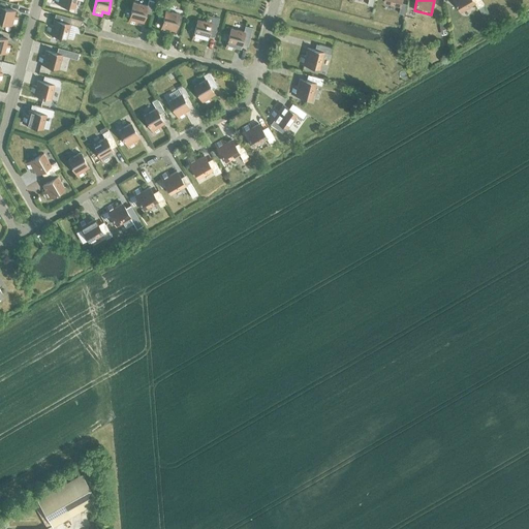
[(480,0),(455,0),(461,11),(475,3),(477,8),(484,4),(480,0)]
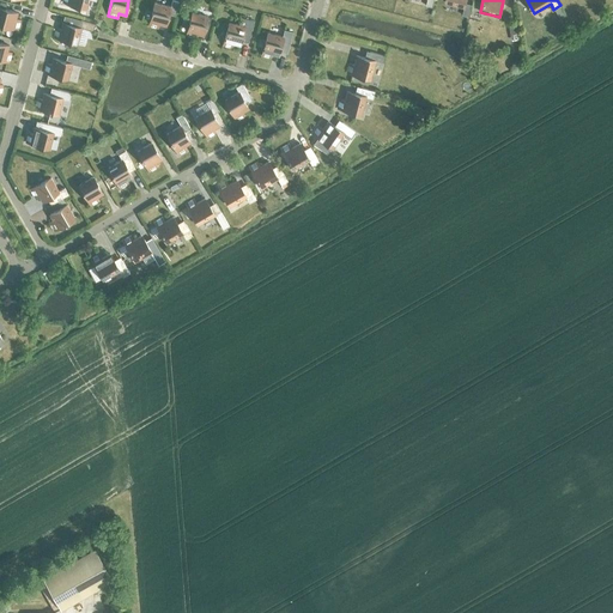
[(159,24),(165,25),(170,6),(155,2),(149,26),(158,29),(159,24)]
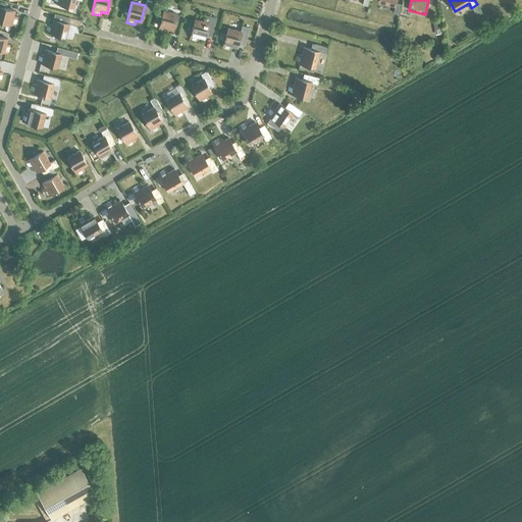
[(0,20),(15,24),(17,17),(13,16),(15,10),(0,6),(0,20)]
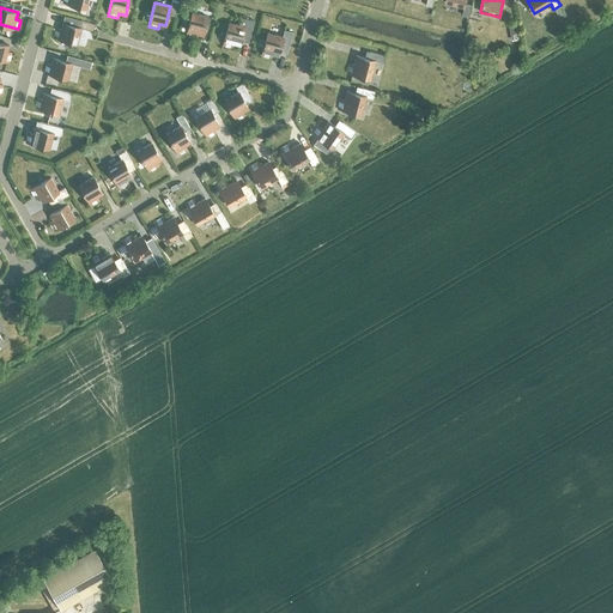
[(196,34),(202,36),(207,17),(192,12),(186,36),(195,38),(196,34)]
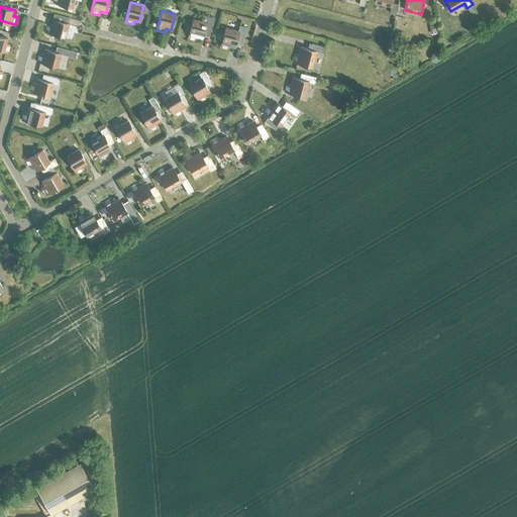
[(203,33),(209,35),(214,17),(203,14),(201,20),(193,18),(188,38),(196,40),(197,36),(202,38),(203,33)]
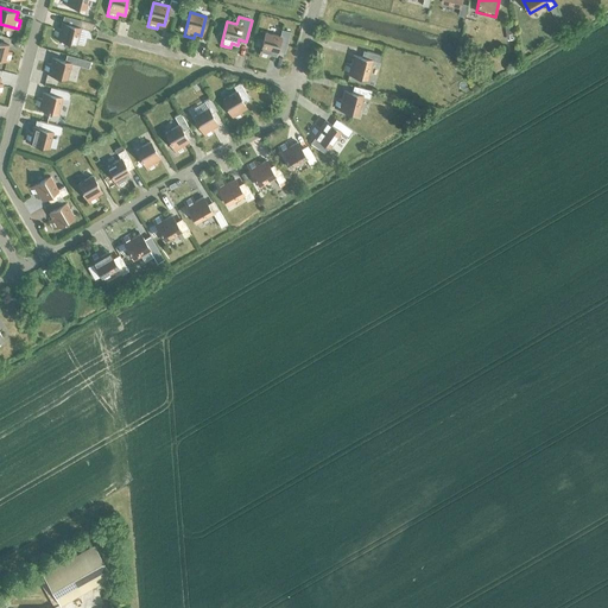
[(81,27),(93,31),(94,24),(80,20),(78,26),(62,23),(59,29),(56,27),(52,37),(76,43),(81,27)]
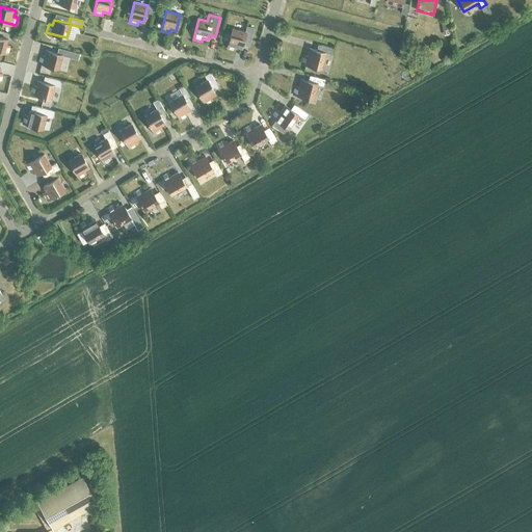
[(244,38),(250,40),(254,28),(246,26),(245,31),(233,28),(227,49),(235,51),(236,47),(241,48),(244,38)]
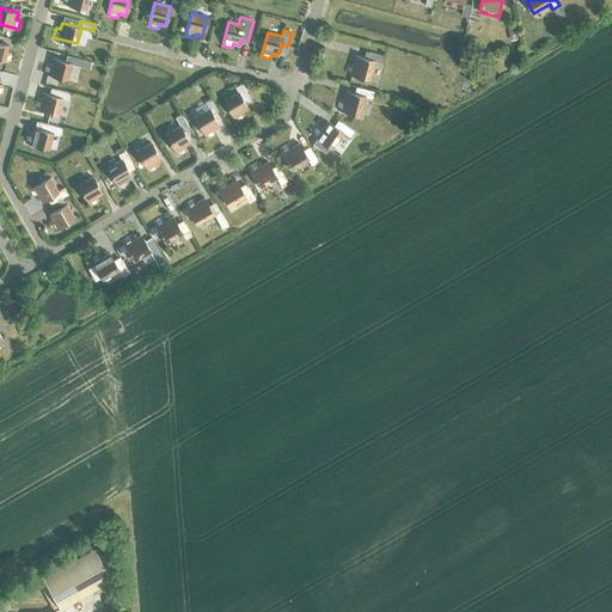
[(0,59),(10,62),(12,53),(7,51),(8,46),(0,42),(0,59)]
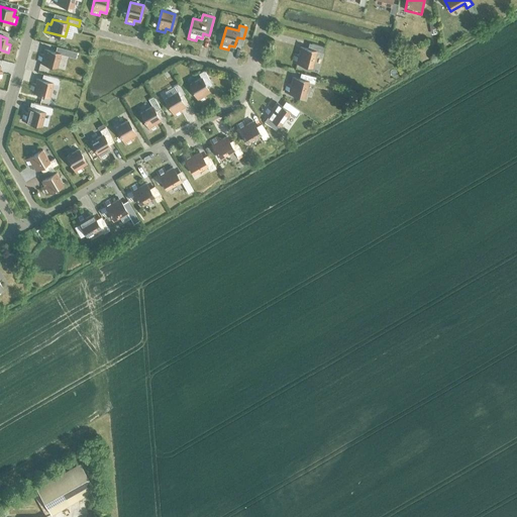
[(316,50),(322,53),(323,46),(312,43),(310,49),(300,46),(298,55),(295,54),(292,62),(312,67),(316,50)]
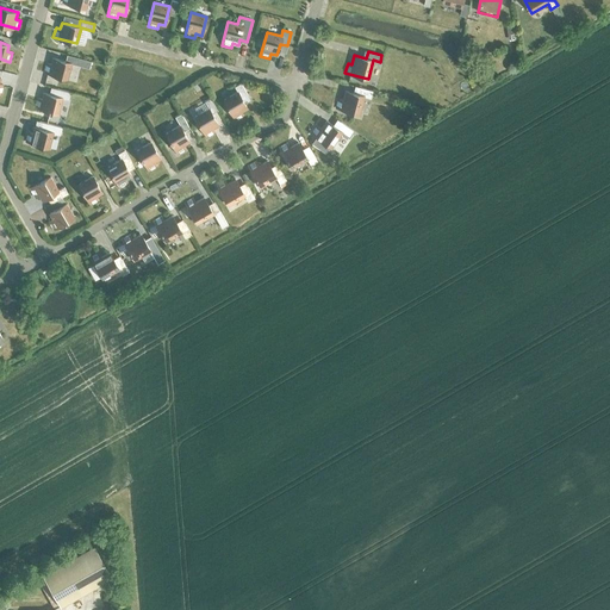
[(44,72),(67,79),(72,62),(53,57),(51,64),(47,63),(44,72)]
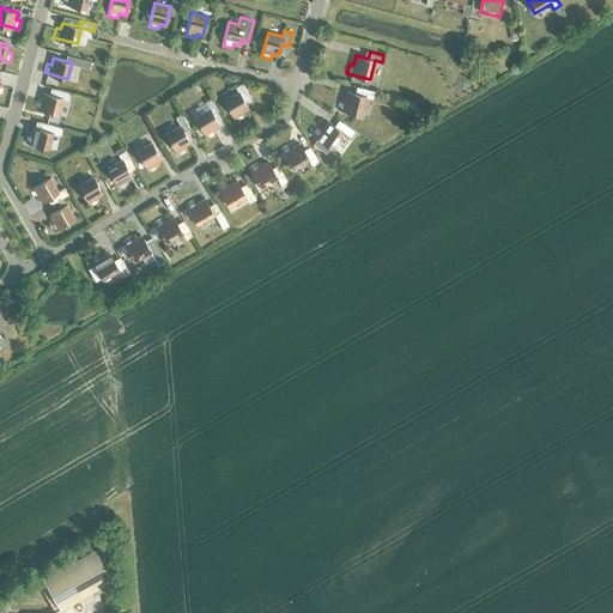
[(224,99),(237,121),(246,116),(243,111),(248,109),(242,98),(248,95),(242,83),(235,86),(238,92),(224,99)]
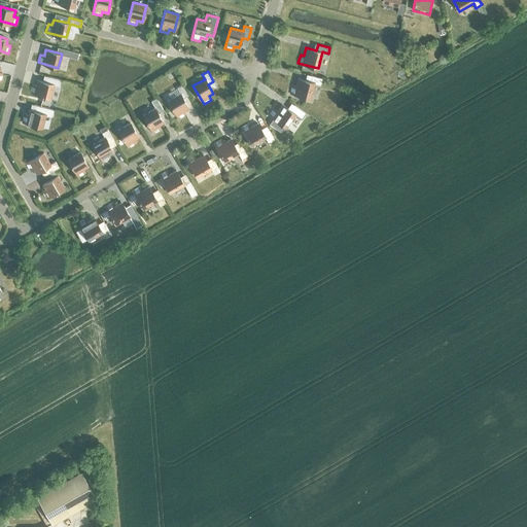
[(54,84),(59,85),(61,80),(43,75),(42,81),(37,79),(36,85),(32,84),(30,93),(50,98),(54,84)]
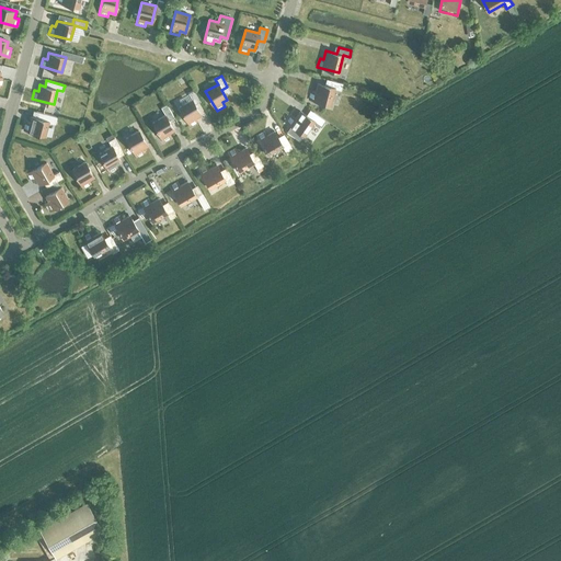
[(334,89),(341,90),(342,83),(330,80),(328,87),(318,83),(315,92),(311,91),(309,99),(330,105),(334,89)]
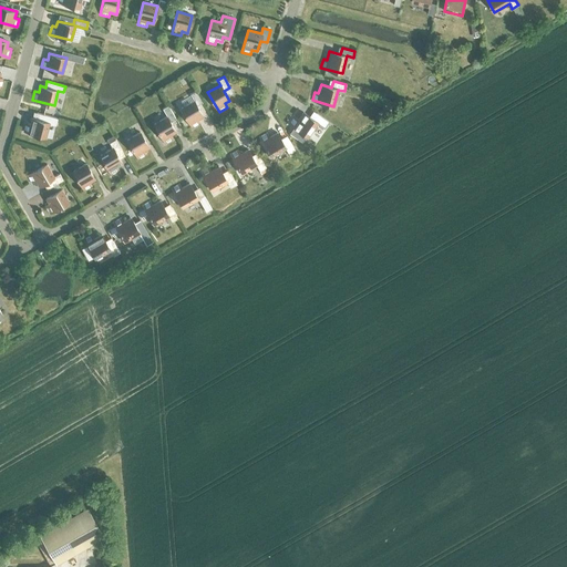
[(181,107),(192,127),(199,123),(197,120),(203,116),(194,101),(181,107)]
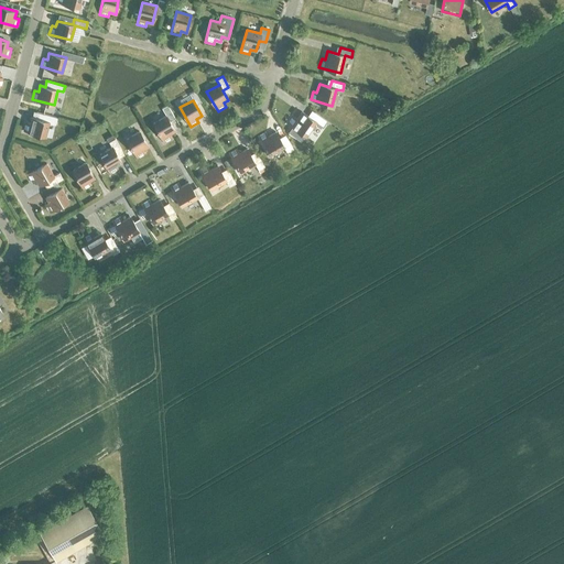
[(170,134),(175,131),(171,123),(176,120),(169,107),(163,110),(166,116),(153,123),(164,142),(172,138),(170,134)]
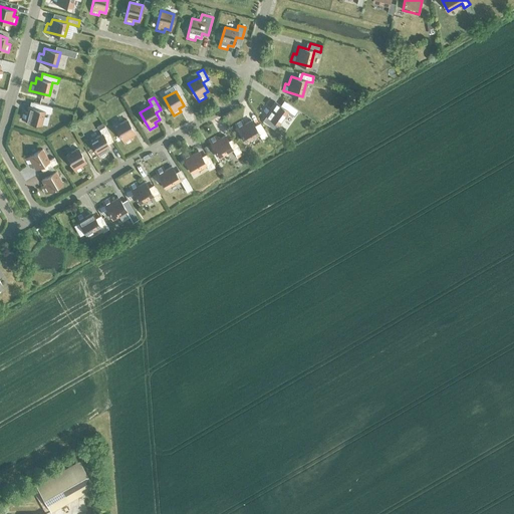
[(297,108),(287,101),(283,99),(279,104),(275,101),(270,107),(267,105),(262,112),(279,124),(288,111),(293,114),(297,108)]
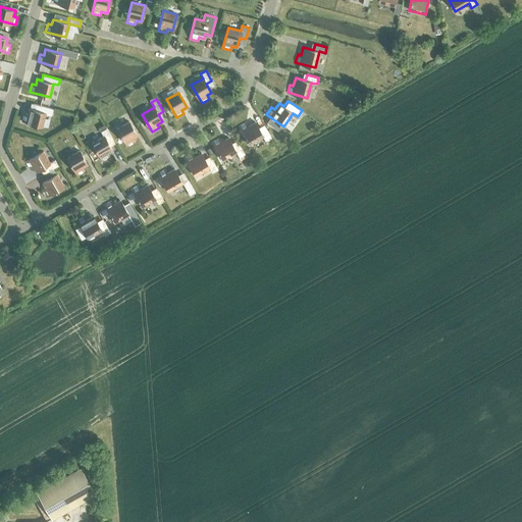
[(45,113),(51,115),(53,108),(41,105),(39,111),(30,109),(28,114),(23,113),(21,121),(42,126),(45,113)]
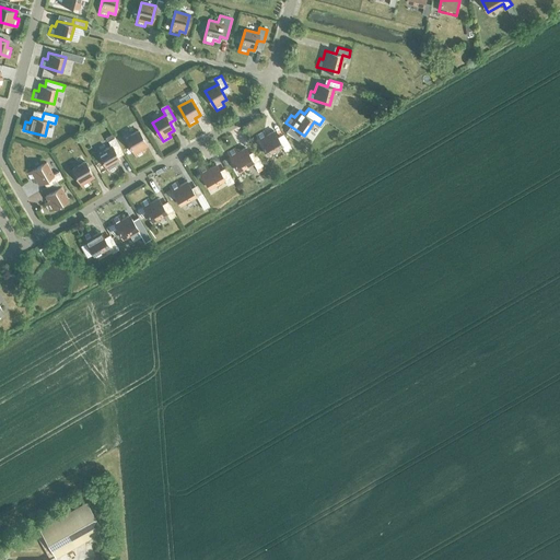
[(108,116),(104,118),(109,128),(114,126),(108,116)]
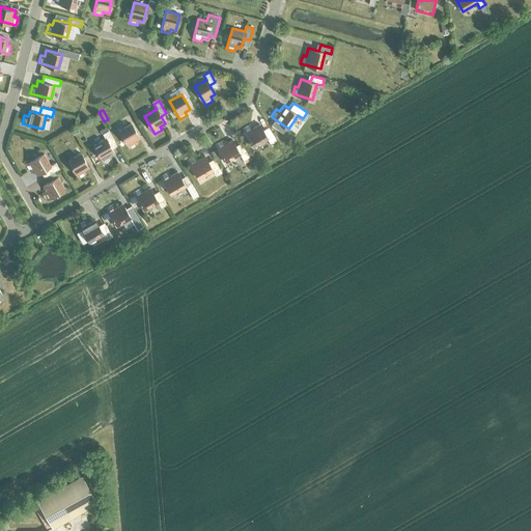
[(119,131),(130,148),(137,144),(135,141),(139,138),(131,123),(119,131)]
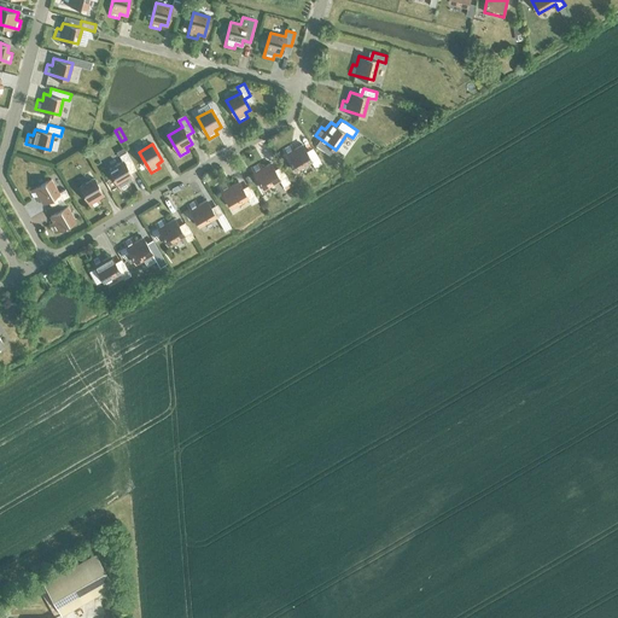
[(314,151),(308,155),(302,144),(293,149),(291,145),(283,150),(295,170),(312,162),(315,168),(321,163),(314,151)]
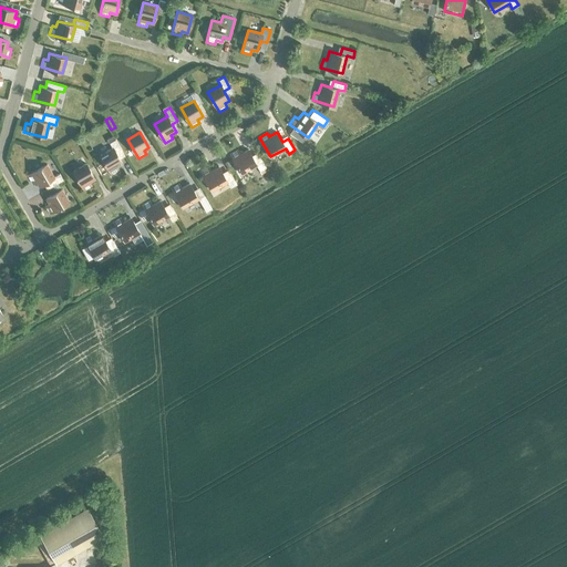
[(100,155),(111,175),(119,171),(116,166),(122,163),(116,154),(122,151),(115,138),(109,143),(112,147),(100,155)]
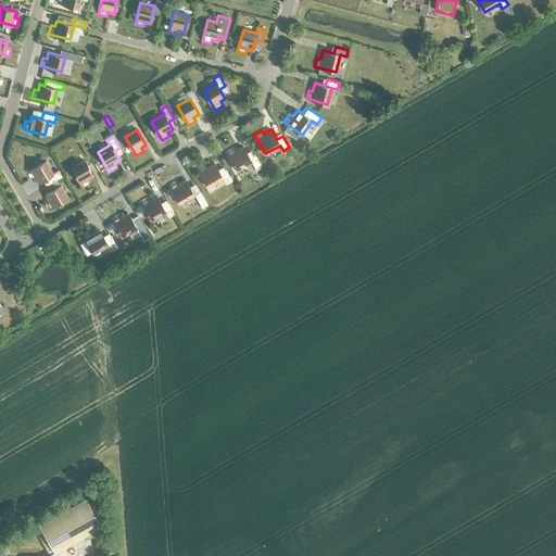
[(254,152),(249,155),(243,146),(236,150),(234,147),(226,151),(237,171),(251,162),(254,167),(261,163),(254,152)]
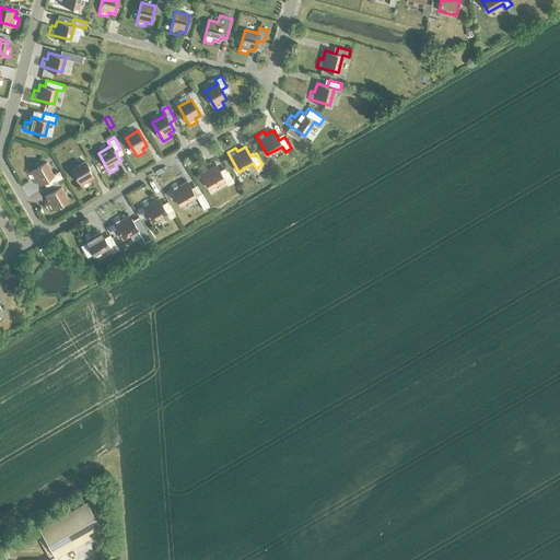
[(72,168),(83,188),(91,184),(89,179),(94,177),(84,161),(72,168)]
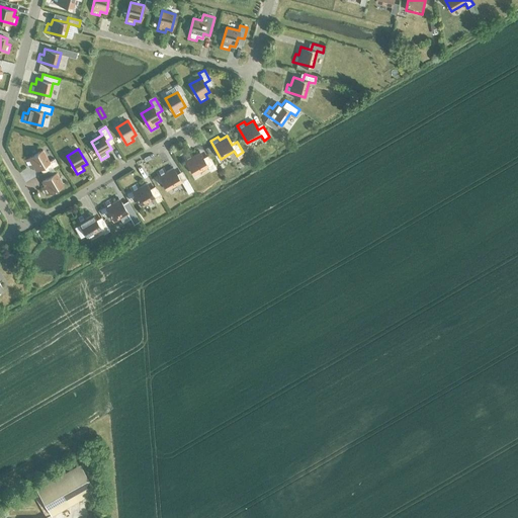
[(55,158),(50,161),(42,150),(24,160),(28,167),(32,165),(35,170),(45,165),(48,170),(58,164),(55,158)]
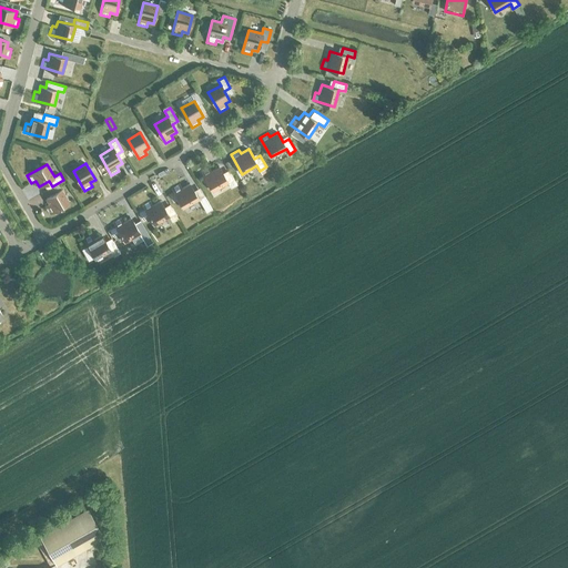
[(230,172),(224,176),(219,166),(211,171),(209,166),(201,171),(213,191),(227,182),(231,188),(237,184),(230,172)]
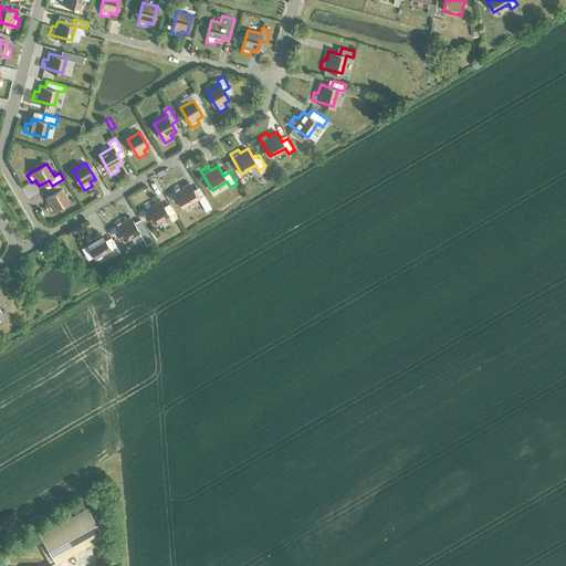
[(203,195),(198,198),(189,182),(181,187),(179,184),(171,188),(182,208),(198,199),(201,203),(207,200),(203,195)]
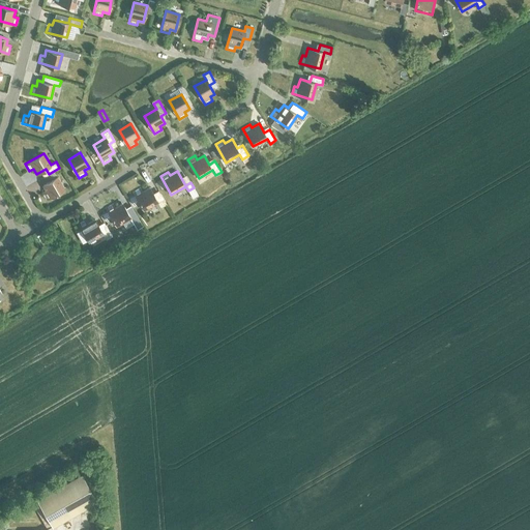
[(41,193),(46,200),(64,188),(57,177),(42,185),(46,190),(41,193)]
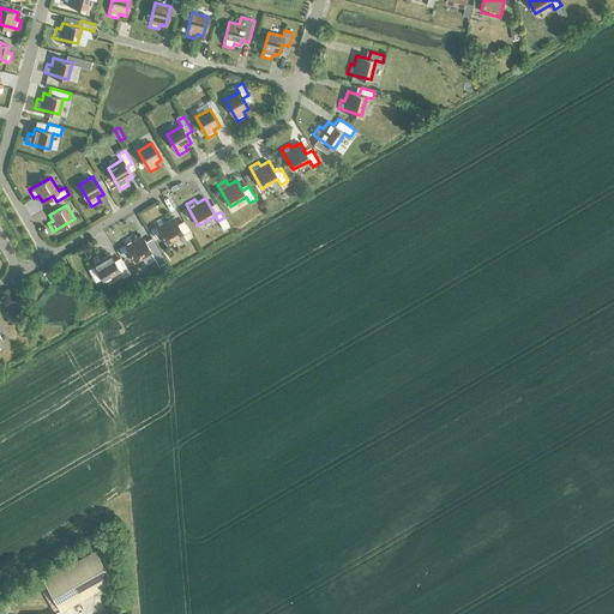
[(186,223),(179,227),(173,217),(164,222),(162,217),(154,222),(156,226),(150,229),(155,238),(161,234),(167,244),(179,236),(182,242),(193,236),(186,223)]
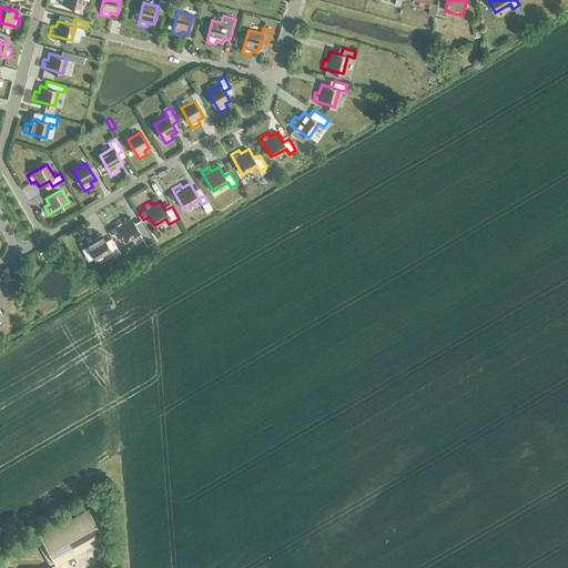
[(145,230),(140,233),(131,217),(123,222),(121,219),(113,223),(115,226),(110,230),(114,236),(120,234),(124,242),(140,234),(142,239),(149,234),(145,230)]
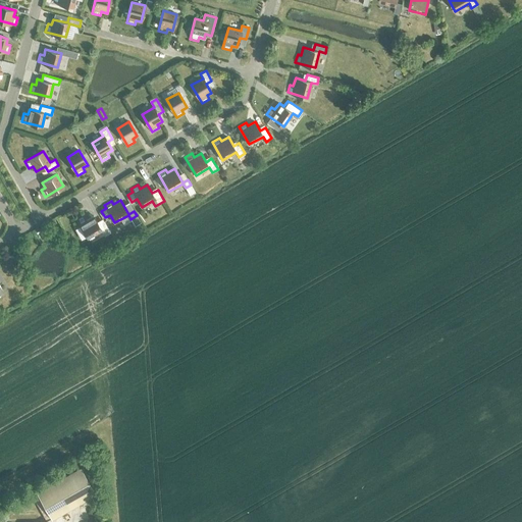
[(104,221),(99,224),(93,215),(87,219),(85,216),(77,220),(88,239),(101,230),(104,236),(110,231),(104,221)]
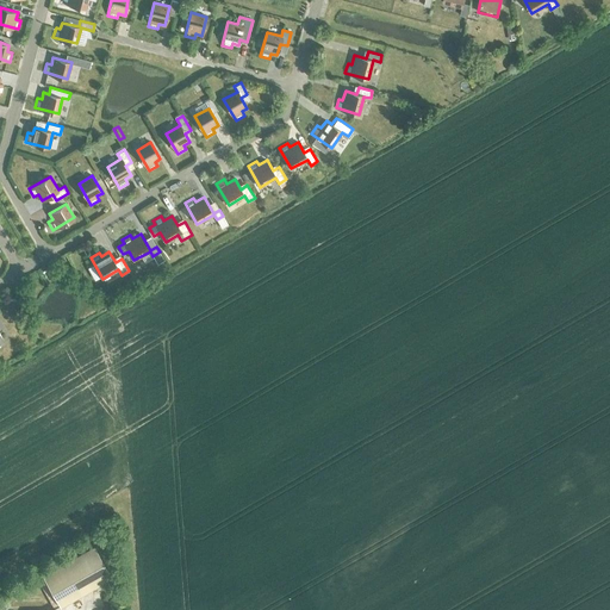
[(42,573),(60,605),(112,576),(94,545),(42,573)]
